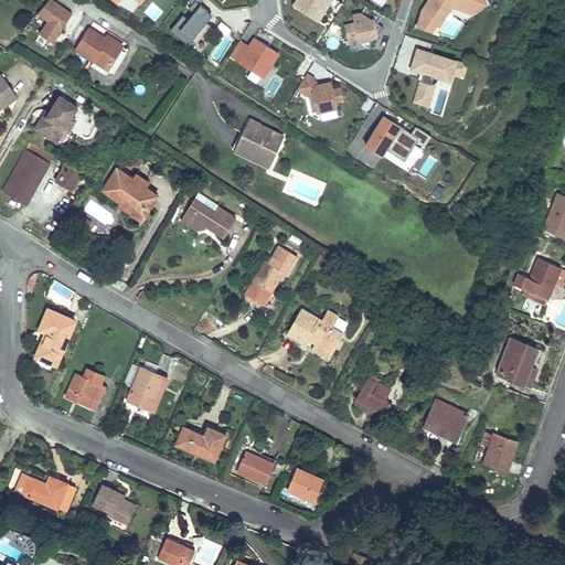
[(72,12),(53,0),(48,0),(38,12),(49,20),(41,33),(53,41),(72,12)]
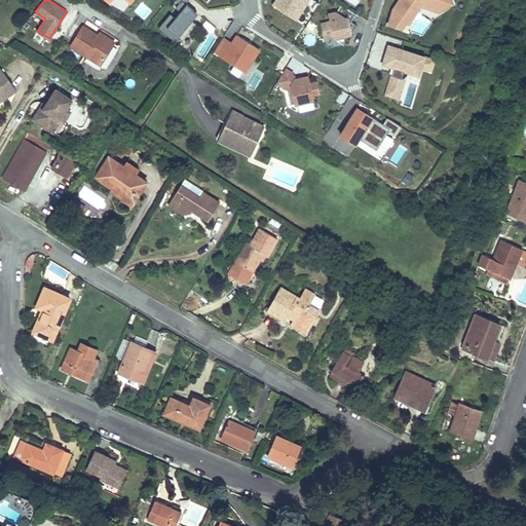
[(186,4),(189,0),(175,0),(180,4),(176,8),(181,12),(176,19),(171,14),(159,28),(176,41),(179,37),(183,40),(197,25),(192,21),(188,17),(194,10),(186,4)]
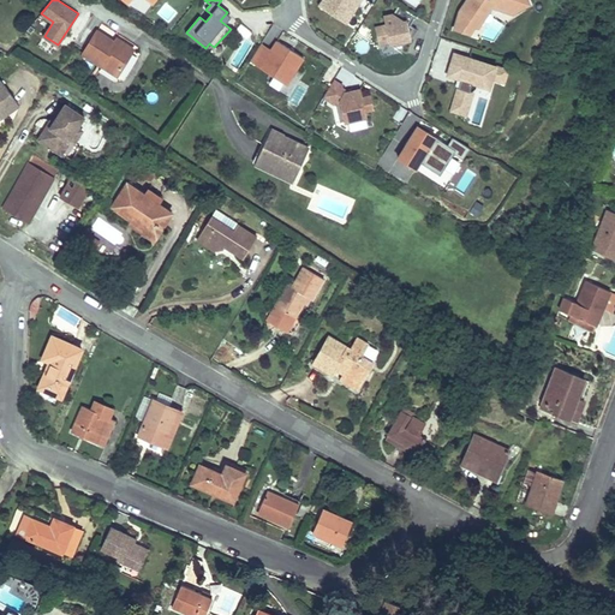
[(323,0),(320,6),(347,23),(362,0),(323,0)]
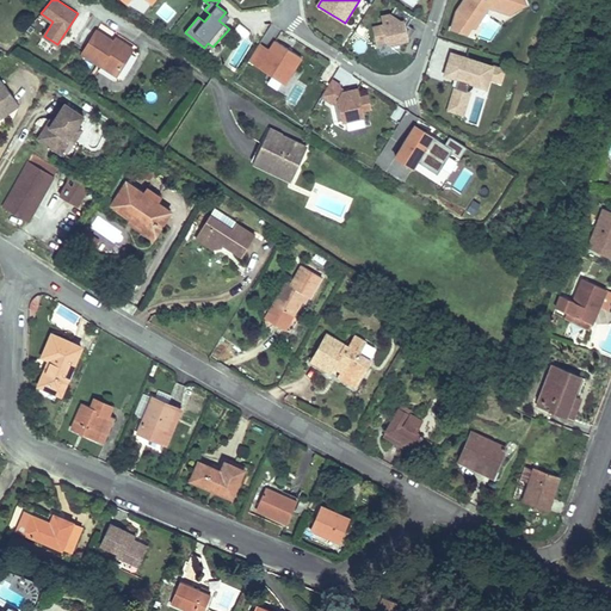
[(466,0),(458,12),(452,29),(464,32),(468,24),(474,26),(488,4),(511,11),(514,0),(466,0)]
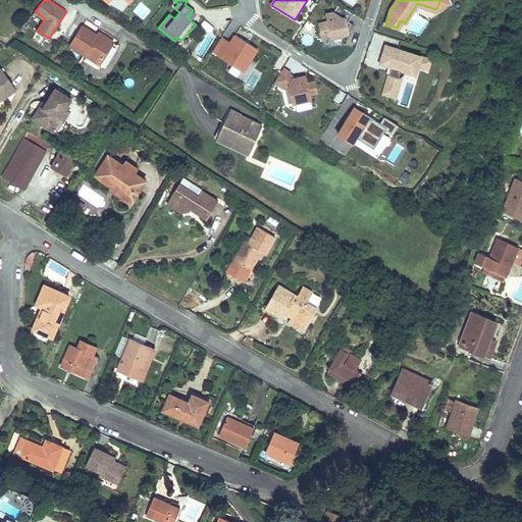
[(143,18),(150,9),(141,2),(134,10),(143,18)]
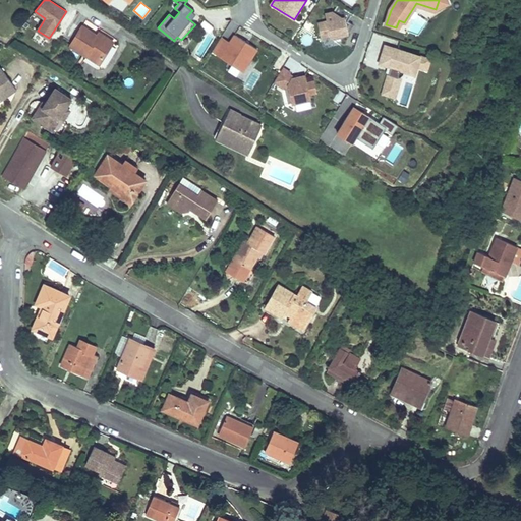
[(332,38),(349,34),(348,29),(351,23),(349,22),(354,14),(339,4),(329,21),(319,23),(322,38),(331,36),(332,38)]
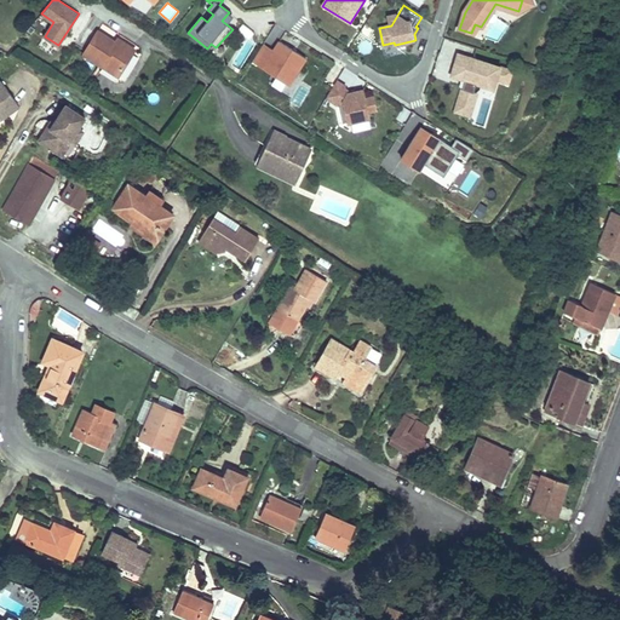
[(229,12),(222,21),(227,24),(234,17),(229,12)]
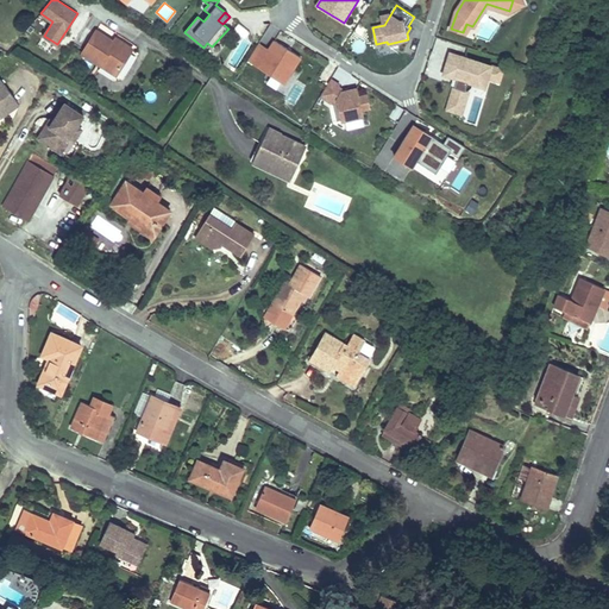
[(105,60),(120,69),(133,49),(117,39),(114,43),(113,44),(105,39),(106,37),(96,32),(83,54),(101,66),(105,60)]
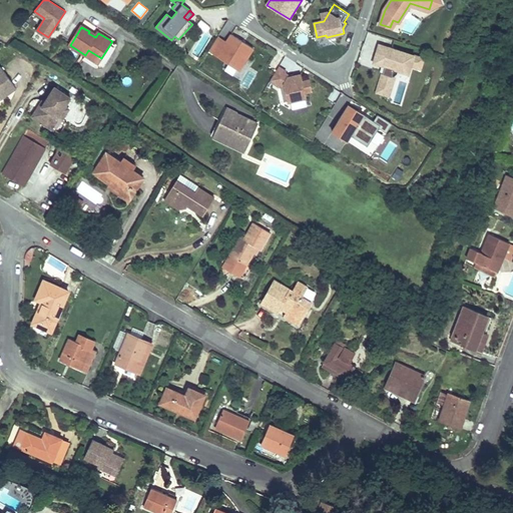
[(226,41),(218,36),(209,51),(239,70),(253,48),(231,34),(226,41)]
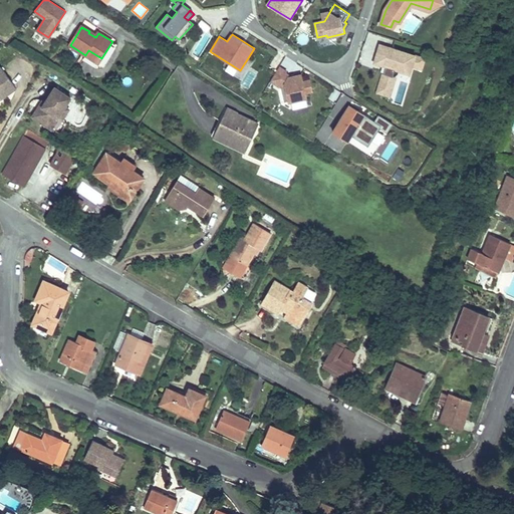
[(416,56),(380,45),(375,62),(387,66),(378,91),(391,95),(397,76),(394,76),(396,69),(410,73),(416,56)]
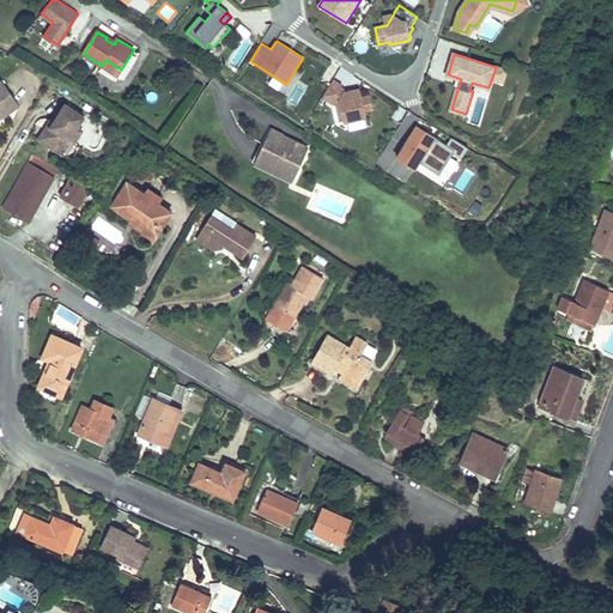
[(121,70),(105,60),(102,66),(119,76),(121,70)]
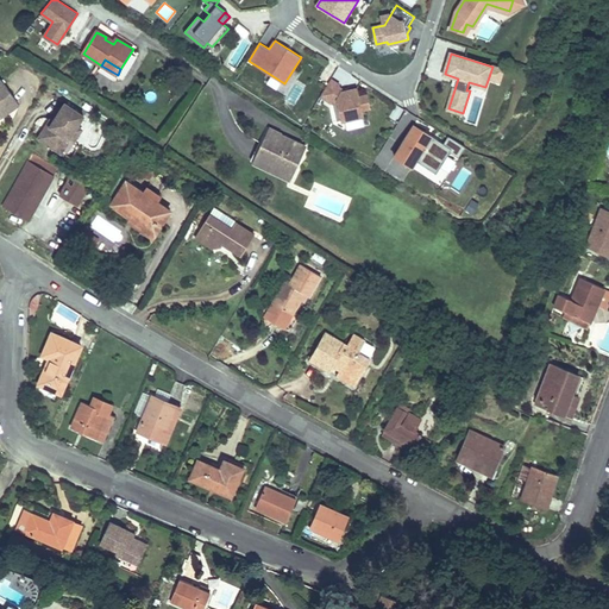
[(339,87),(340,86),(331,80),(321,95),(332,102),(337,123),(363,117),(362,111),(370,108),(368,95),(359,98),(357,89),(350,90),(343,93),(341,90),(343,89),(339,87)]
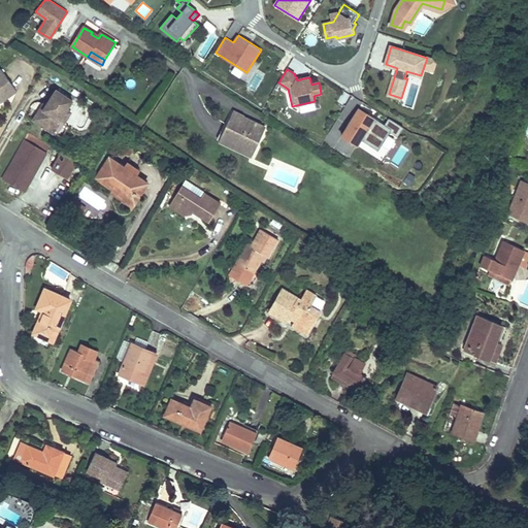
[(0,71),(0,103),(17,92),(1,70),(0,71)]
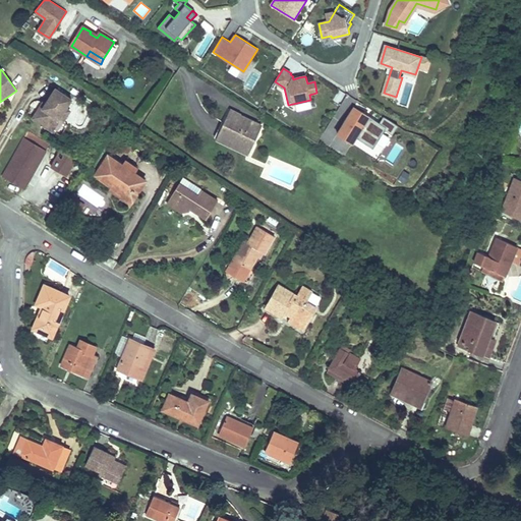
[(72,100),(57,90),(46,105),(48,107),(46,110),(42,107),(34,118),(53,131),(54,130),(60,120),(63,122),(71,112),(66,109),(72,100)]
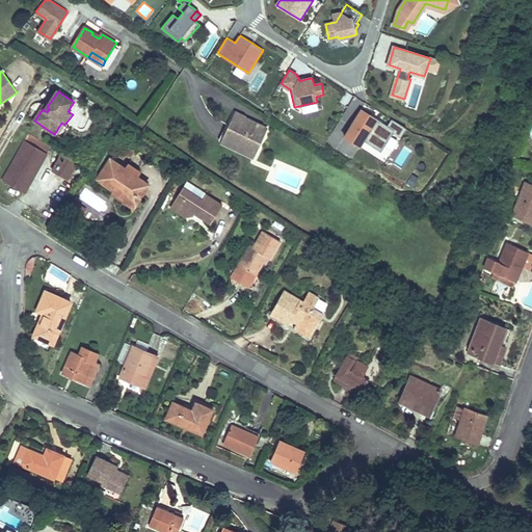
[(395,130),(362,109),(345,136),(361,145),(364,140),(381,152),(395,130)]
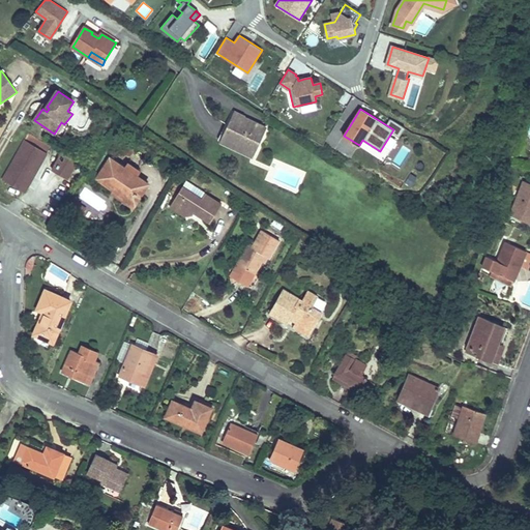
[(256,153),(267,127),(248,119),(247,120),(244,119),(245,117),(245,116),(235,111),(224,134),(244,143),(243,147),(256,153)]
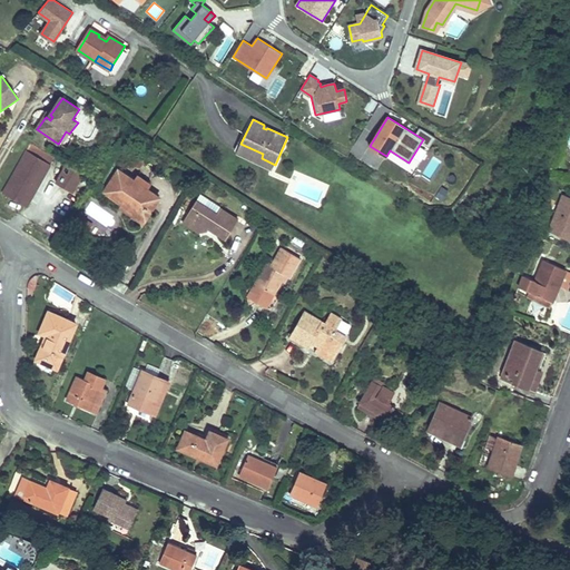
[(75,137),(70,134),(69,134),(66,131),(59,143),(67,149),(75,137)]
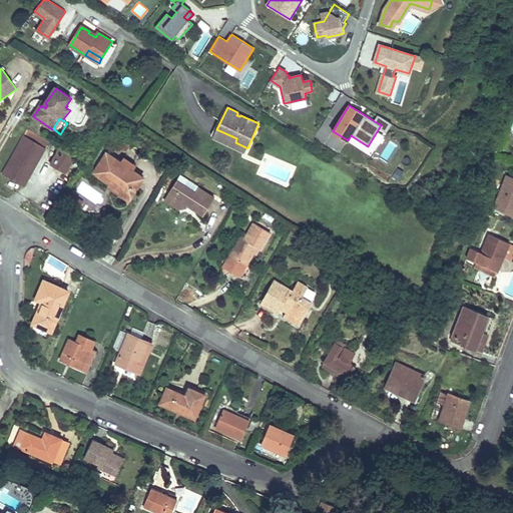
[(236,138),(216,129),(213,136),(245,151),(247,148),(235,142),(236,138)]
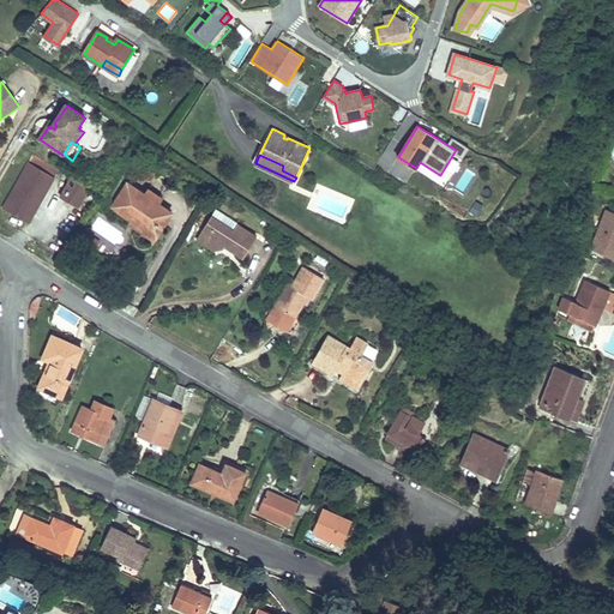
[(4,208),(29,222),(59,170),(32,156),(4,208)]
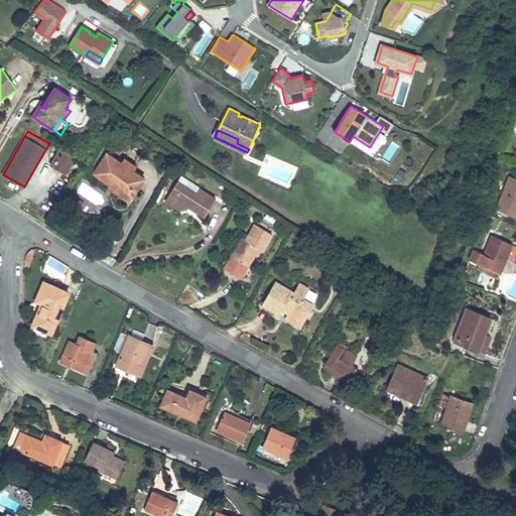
[(115,147),(120,150),(127,152),(130,148),(124,144),(119,145),(115,147)]
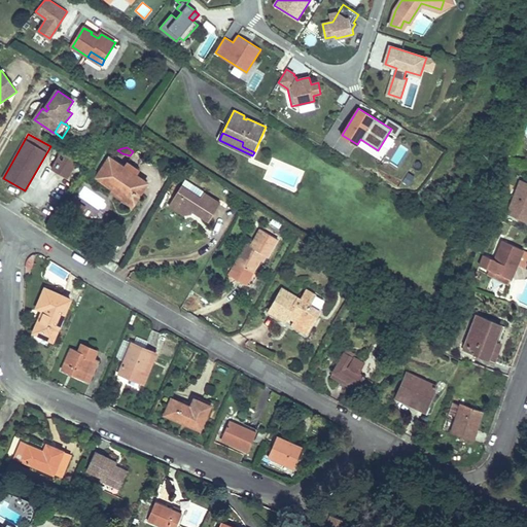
[(77,162),(62,153),(51,170),(67,179),(77,162)]
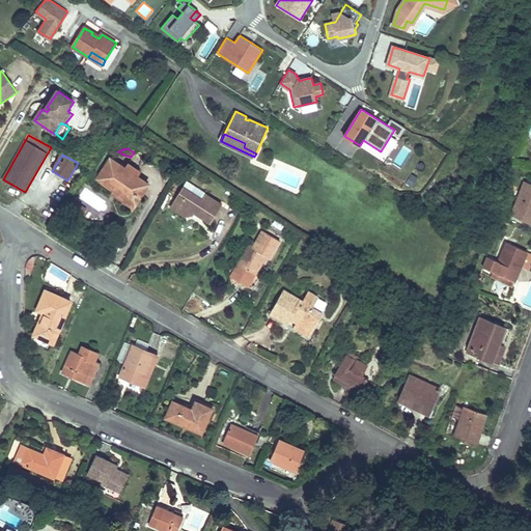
[(126,169),(111,159),(98,179),(114,190),(117,186),(120,188),(119,190),(133,199),(138,191),(142,194),(148,185),(137,176),(126,169)]
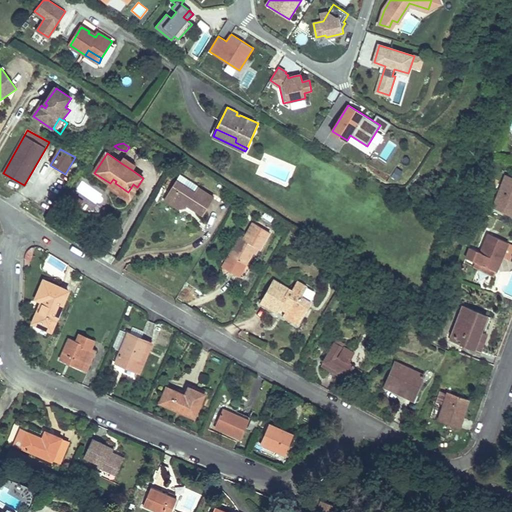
[(121,163),(132,170),(135,166),(124,158),(121,163)]
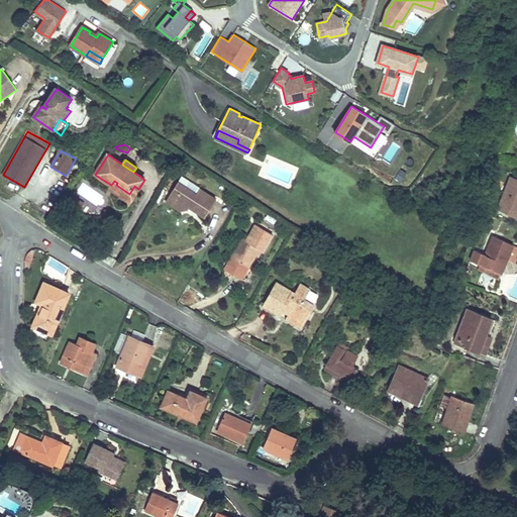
[(401,180),(406,172),(400,168),(394,176),(401,180)]
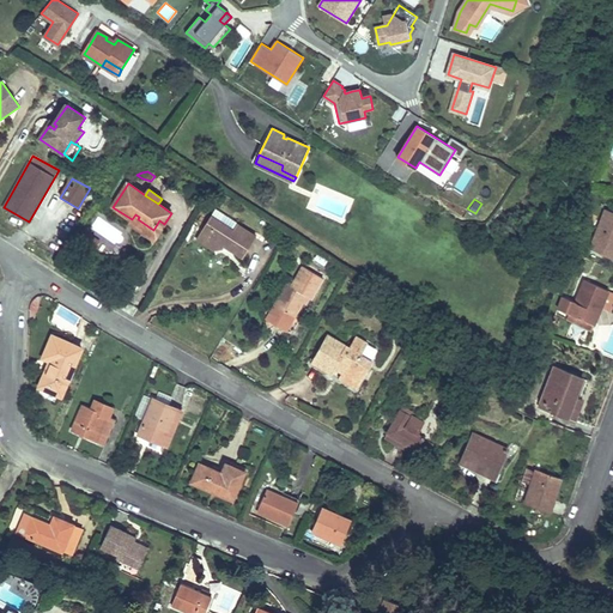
[(612,212),(606,210),(590,249),(612,258),(612,212)]
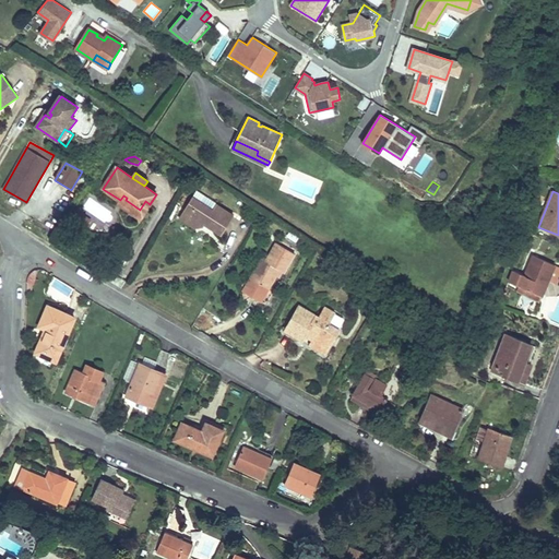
[(195,192),(192,199),(212,211),(216,204),(195,192)]
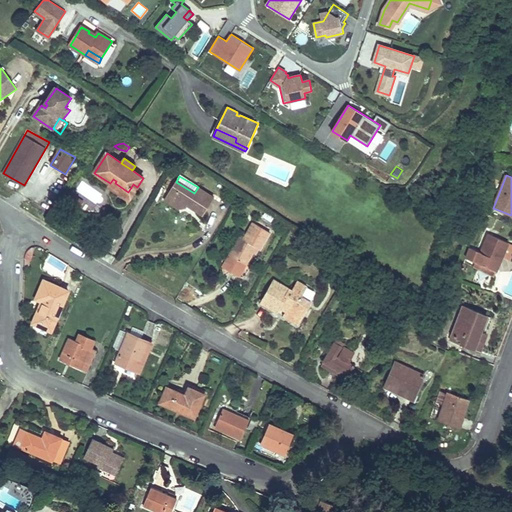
[(129,199),(137,187),(133,184),(128,192),(115,183),(116,181),(113,179),(110,183),(109,186),(129,199)]
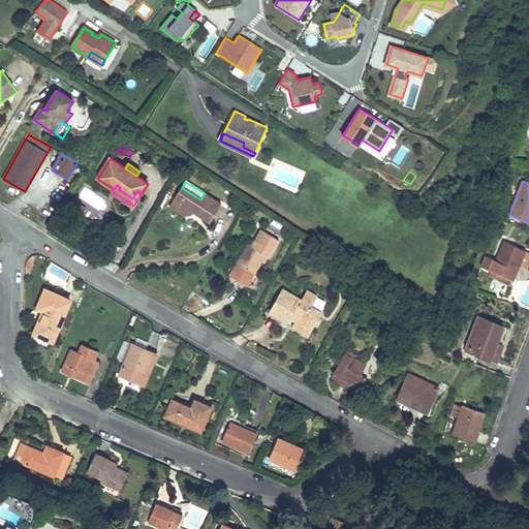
[(496,196),(504,198),(507,189),(499,187),(496,196)]
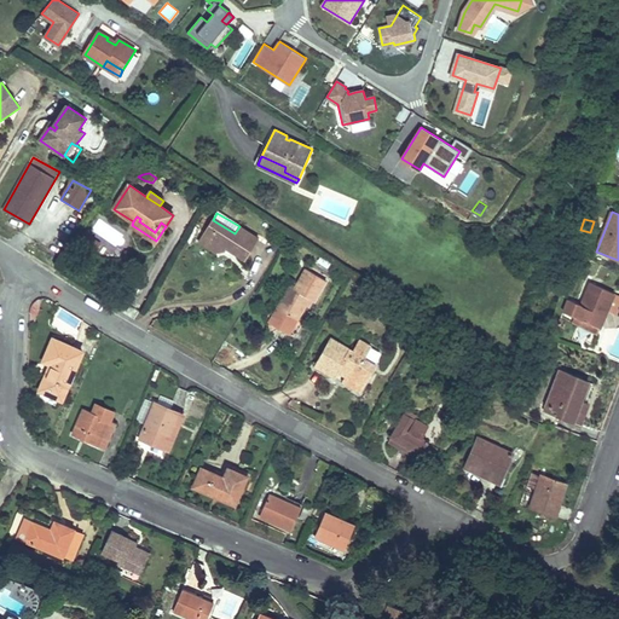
[(212,252),(213,247),(224,243),(229,247),(247,259),(259,239),(239,226),(235,233),(213,220),(197,243),(212,252)]
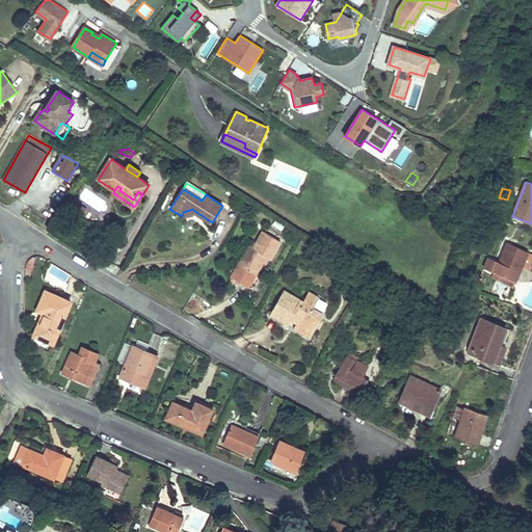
[(86,209),(75,202),(71,209),(82,216),(86,209)]
